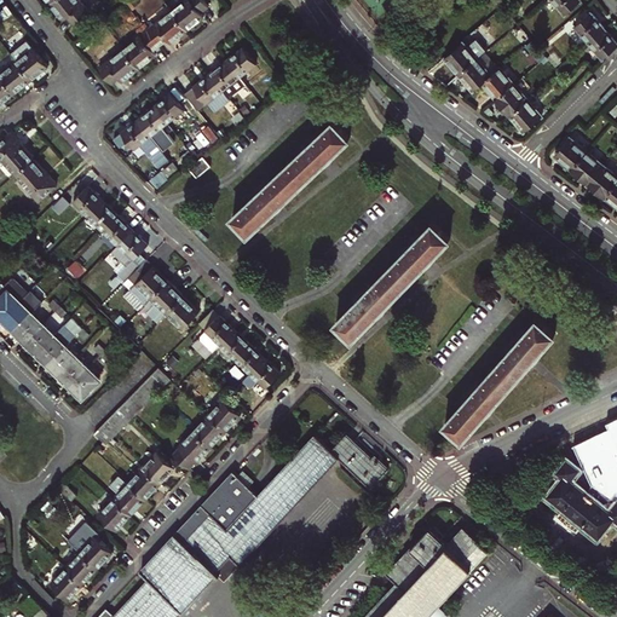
[(71,27),(87,13),(75,0),(55,0),(48,5),(62,22),(65,19),(71,27)]
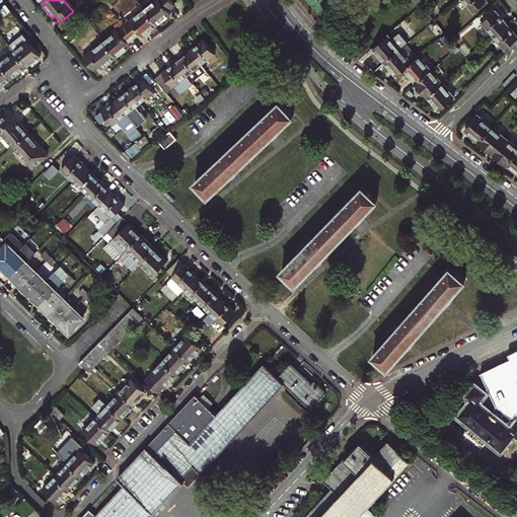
[(169,14),(166,11),(173,6),(167,0),(154,0),(142,10),(154,26),(169,14)]
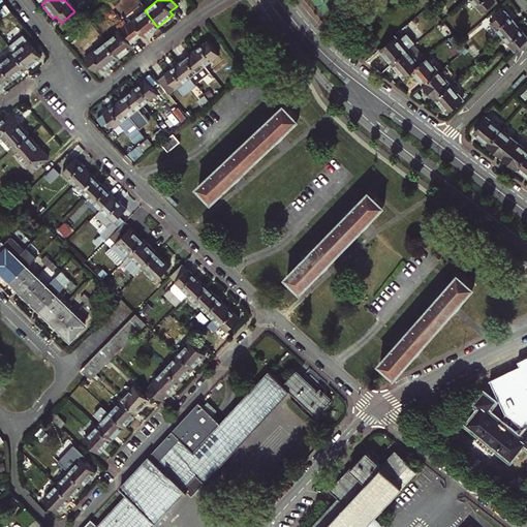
[(467,0),(479,13),(493,2),(491,0),(467,0)]
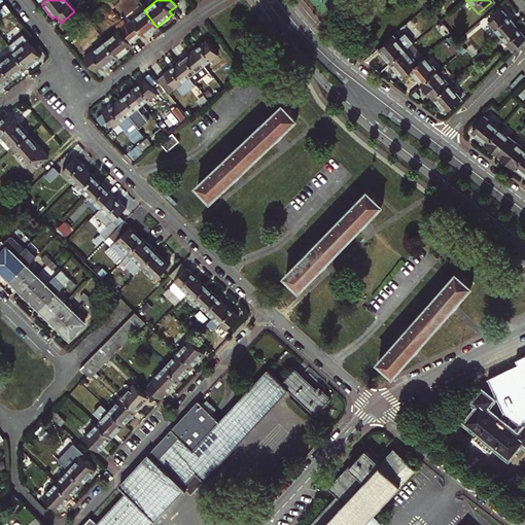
[(140,35),(143,38),(156,27),(144,10),(125,26),(135,39),(140,35)]
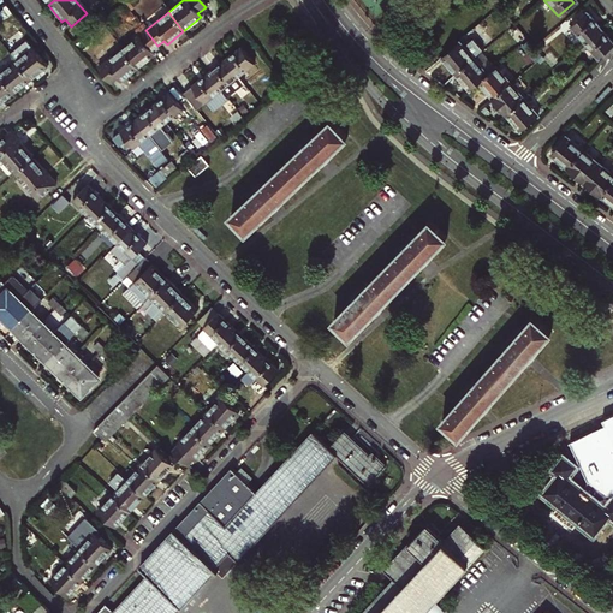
[(582,43),(597,30),(584,13),(567,28),(582,43)]
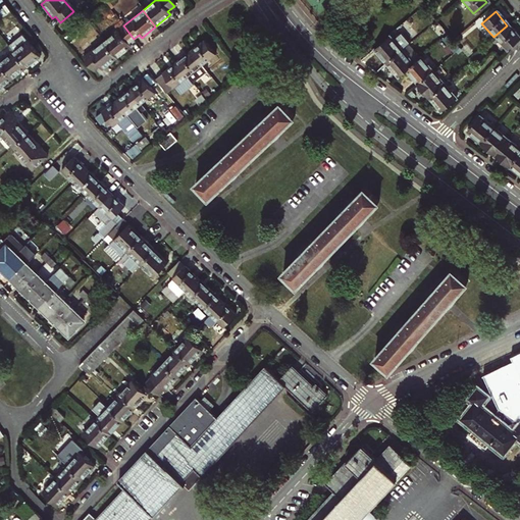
[(130,47),(126,45),(134,39),(123,26),(120,22),(113,28),(117,32),(103,43),(115,58),(130,47)]
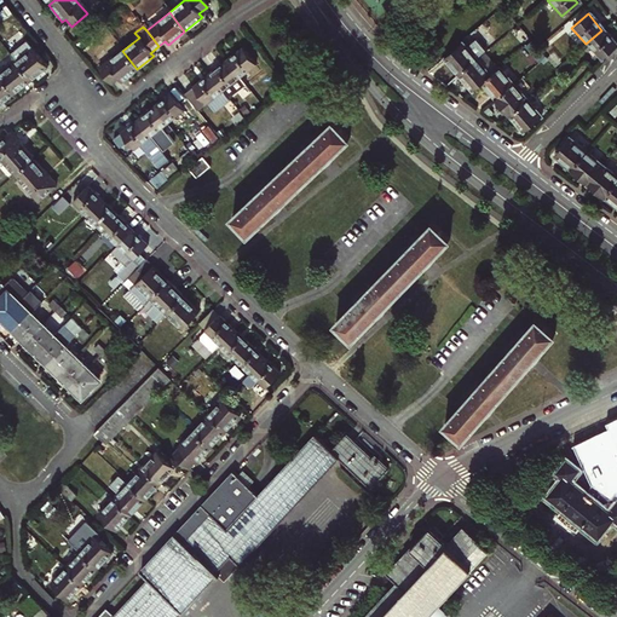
[(599,61),(615,46),(601,30),(586,44),(599,61)]
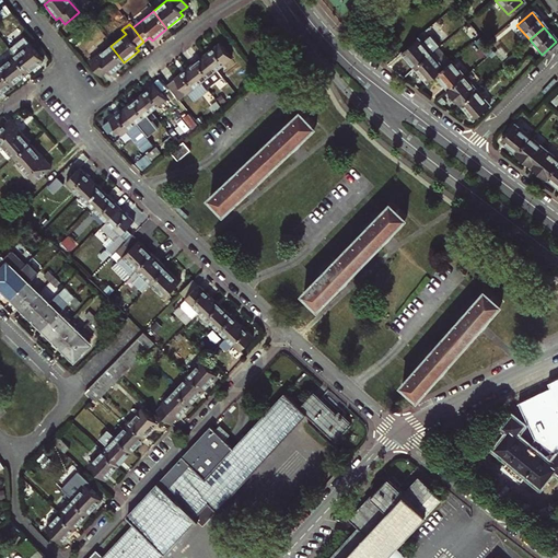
[(413,69),(429,55),(437,48),(429,38),(421,45),(416,39),(399,54),(413,69)]
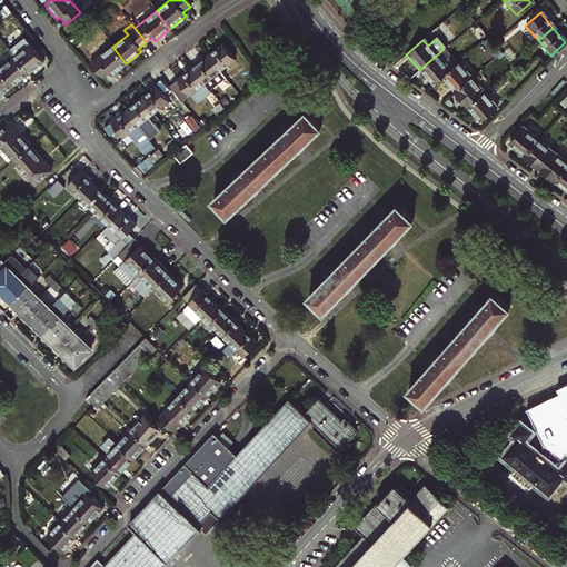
[(499,53),(496,50),(491,45),(486,39),(480,43),(493,59),(499,53)]
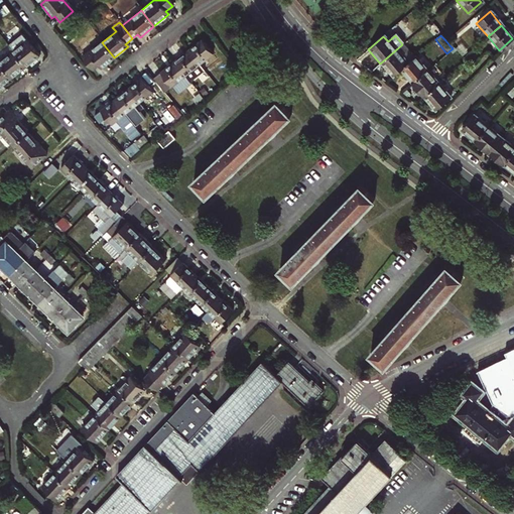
[(450,45),(455,40),(451,35),(445,40),(450,45)]
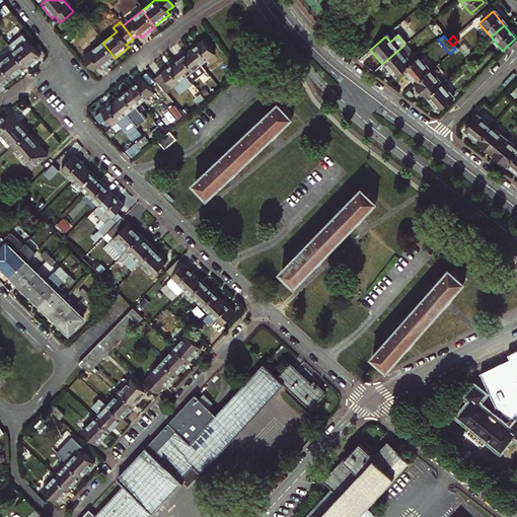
[(199,66),(213,55),(202,41),(189,52),(199,66)]
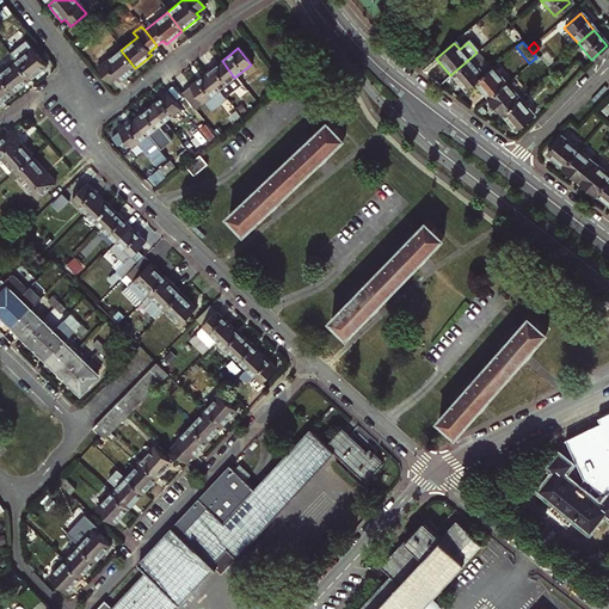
[(13,62),(29,81),(47,68),(31,49),(13,62)]
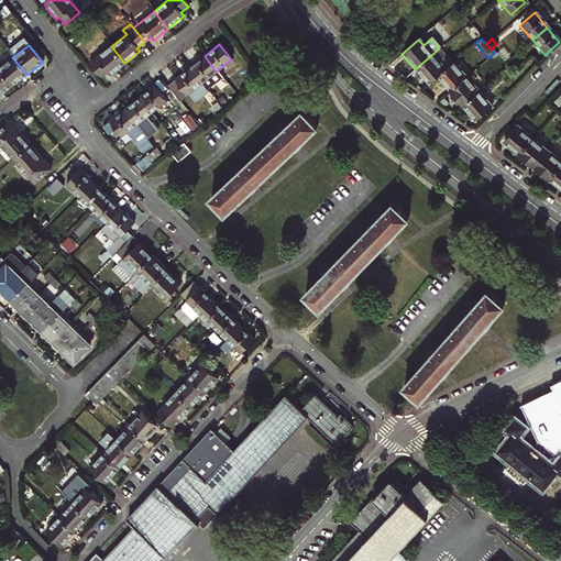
[(109,75),(124,63),(111,46),(89,64),(100,78),(107,73),(109,75)]
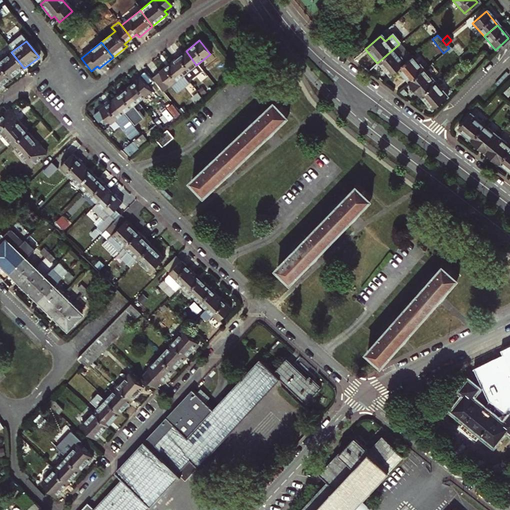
[(396,70),(403,64),(393,51),(392,50),(377,63),(388,76),(396,70)]
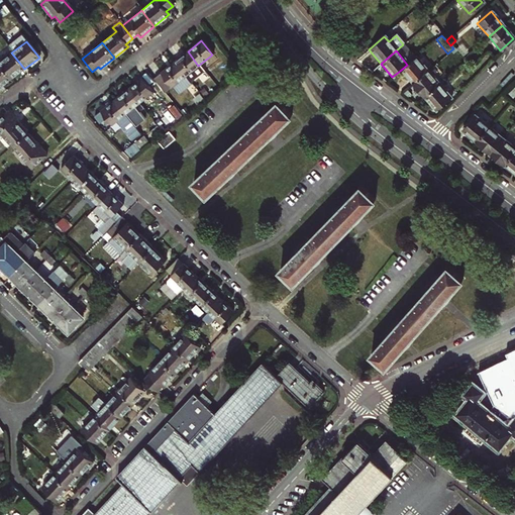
[(203,72),(198,66),(188,52),(174,63),(190,83),(203,72)]
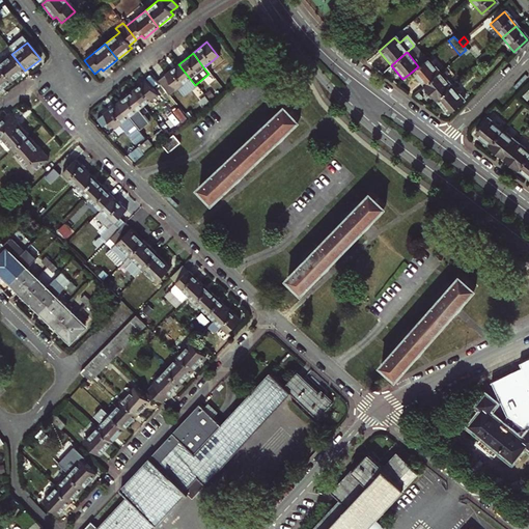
[(0,67),(11,82),(25,71),(11,54),(0,62),(0,67)]
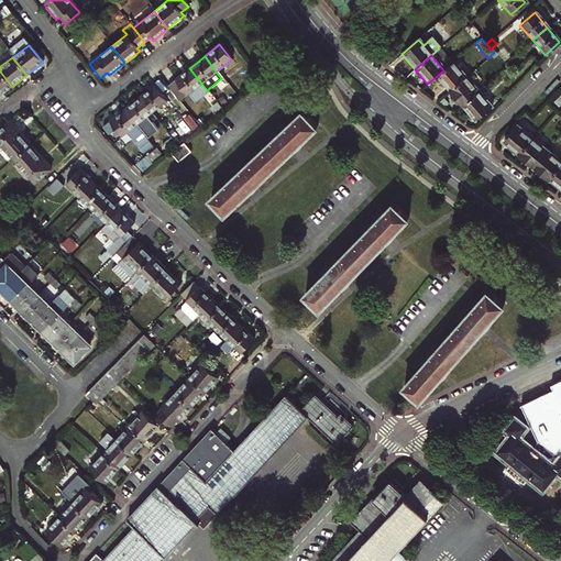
[(448,91),(464,77),(452,63),(449,65),(443,70),(436,77),(448,91)]
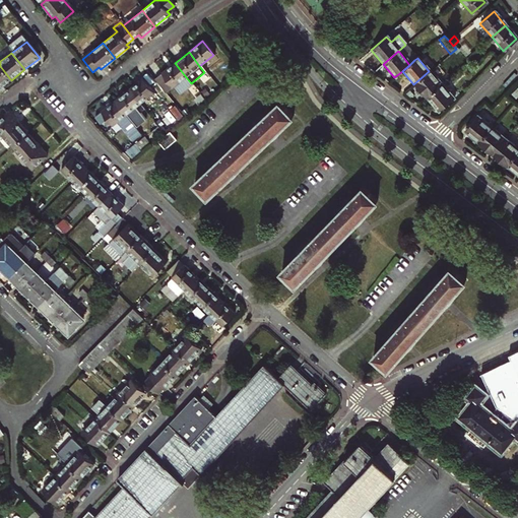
[(192,85),(191,83),(175,63),(152,79),(164,93),(172,87),(179,96),(192,85)]
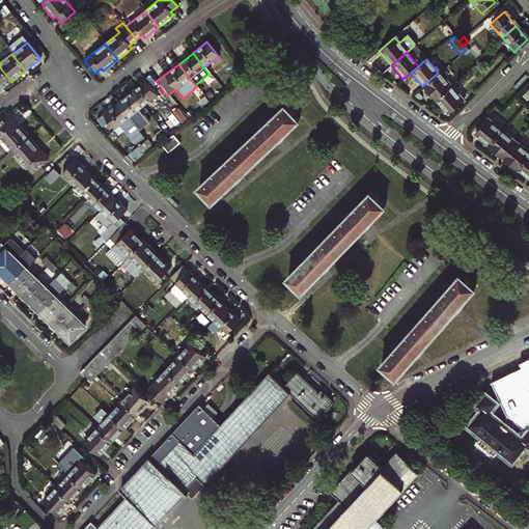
[(0,90),(11,82),(0,67),(0,90)]
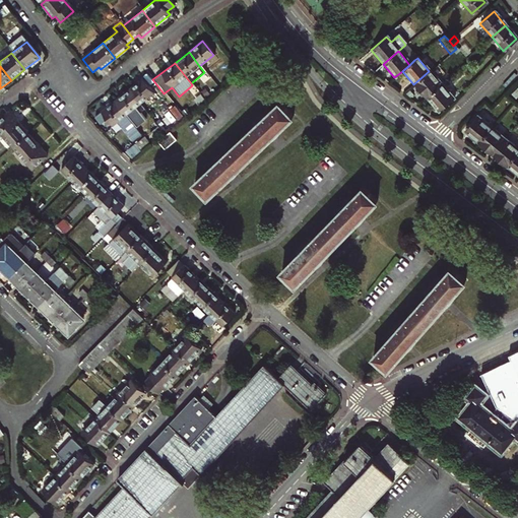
[(426,98),(441,84),(429,71),(413,84),(426,98)]
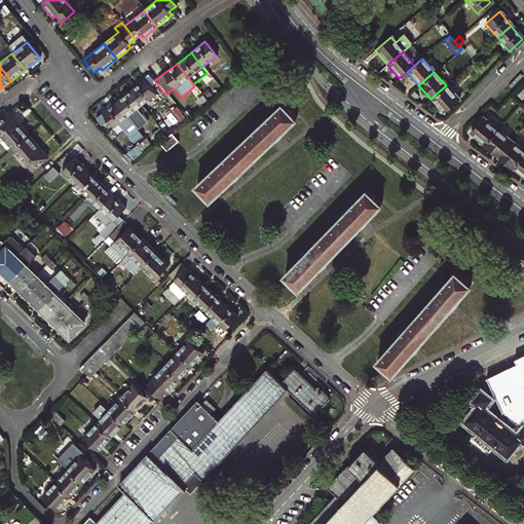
[(141,105),(155,95),(144,80),(129,91),(141,105)]
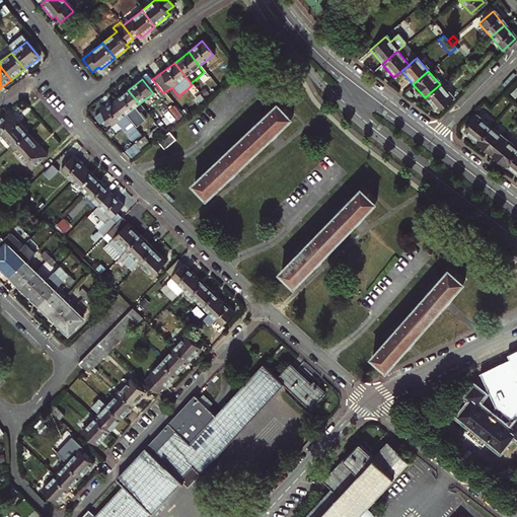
[(436,111),(451,98),(440,84),(425,97),(436,111)]
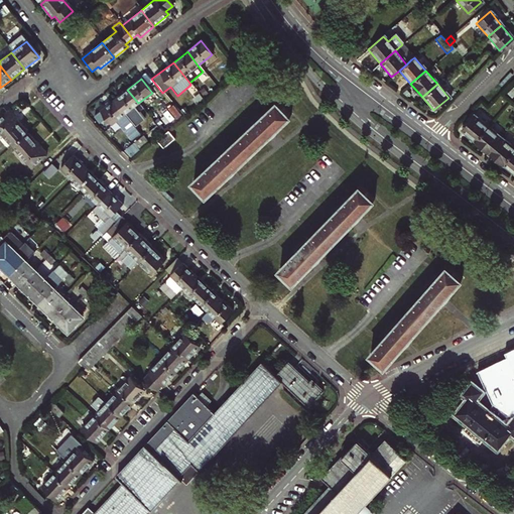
[(202,99),(208,94),(202,87),(196,92),(202,99)]
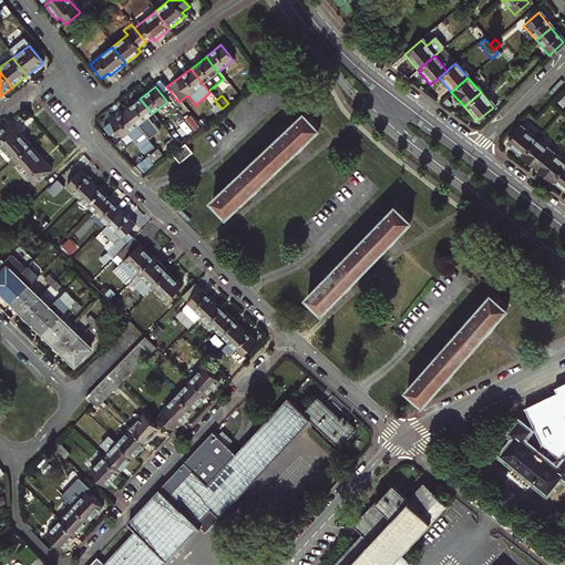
[(136,125),(152,113),(140,99),(124,111),(136,125)]
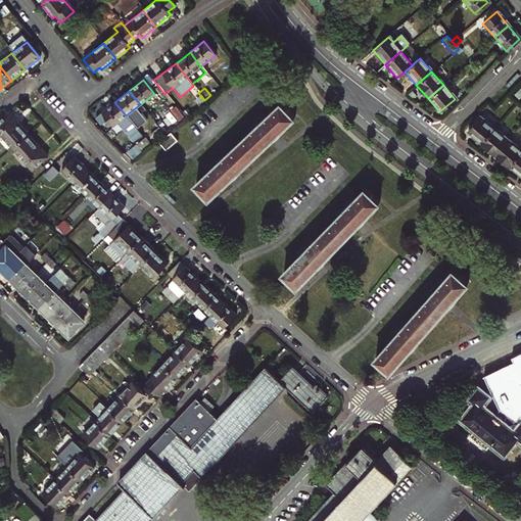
[(198,104),(204,100),(198,93),(193,97),(198,104)]
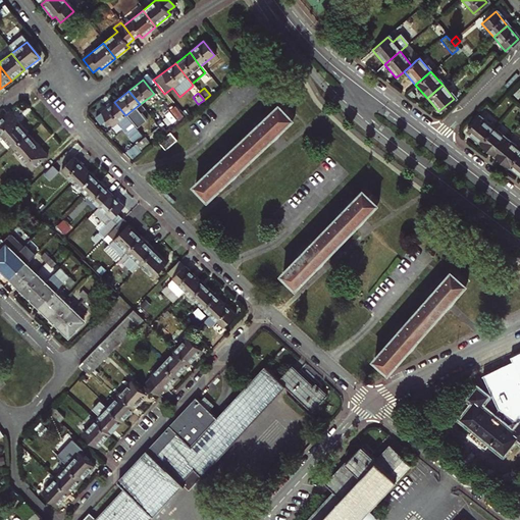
[(111,126),(125,115),(114,102),(100,113),(111,126)]
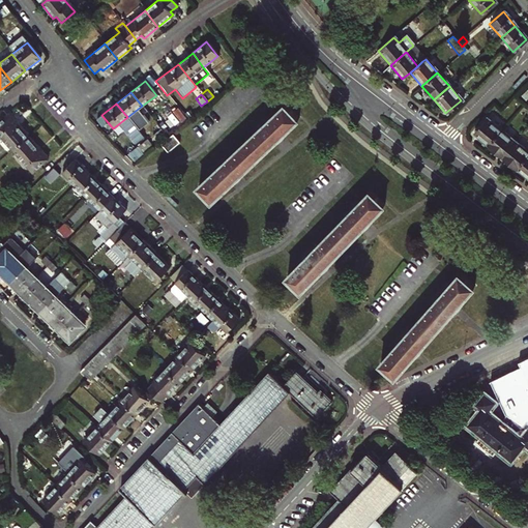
[(298,120),(284,106),(197,186),(210,201),(229,184),(237,176),(272,144),(281,136),(298,120)]
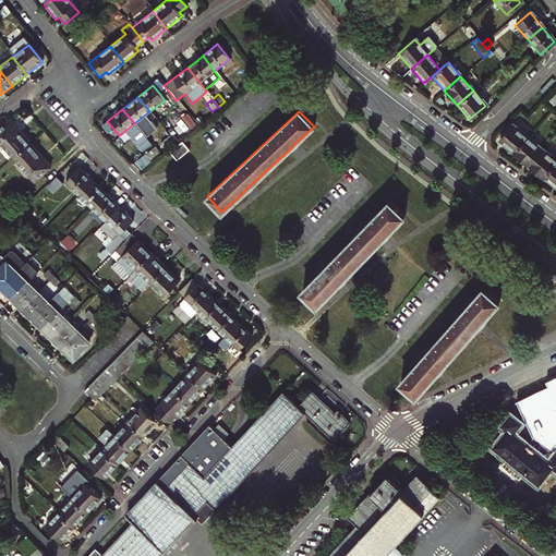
[(0,144),(12,158),(28,144),(9,121),(5,124),(0,129),(0,144)]
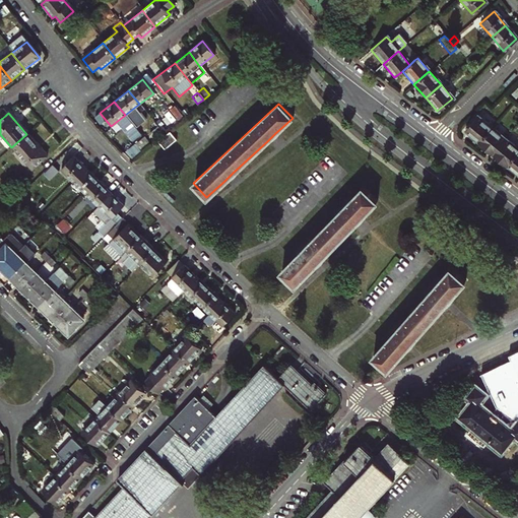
[(462,132),(477,144),(491,128),(475,116),(462,132)]
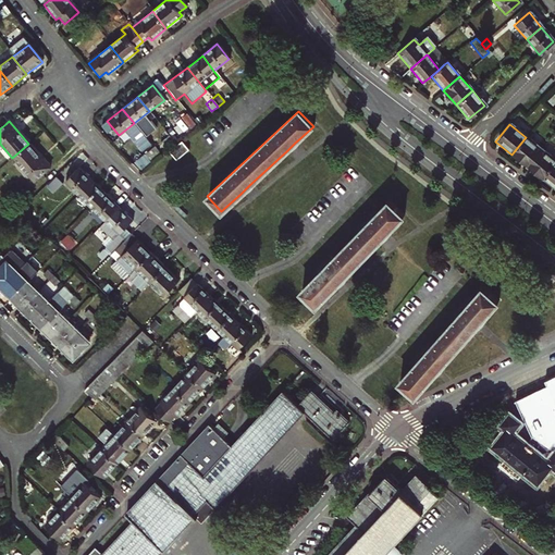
[(164,150),(173,143),(165,133),(156,139),(164,150)]
